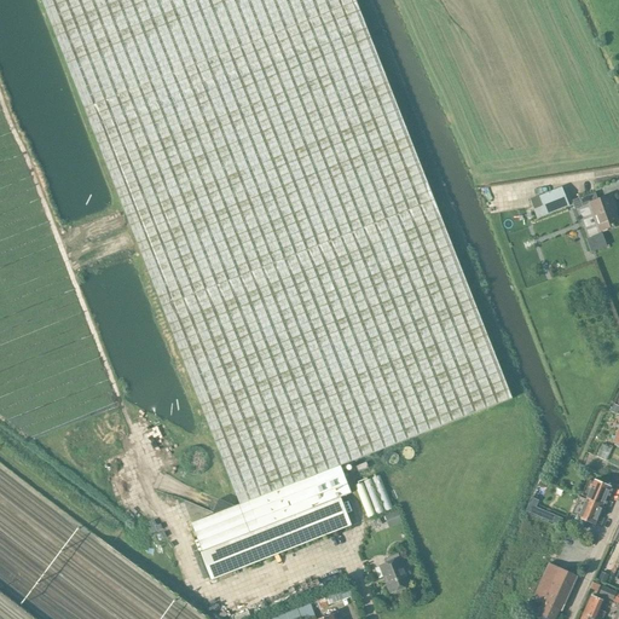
[(340,497),(351,492),(340,466),(512,398),(385,73),(356,0),(41,0),(150,273),(165,311),(239,503),(235,505),(218,498),(212,512),(214,513),(191,521),(202,550),(201,551),(210,578),(351,524),(340,497)]
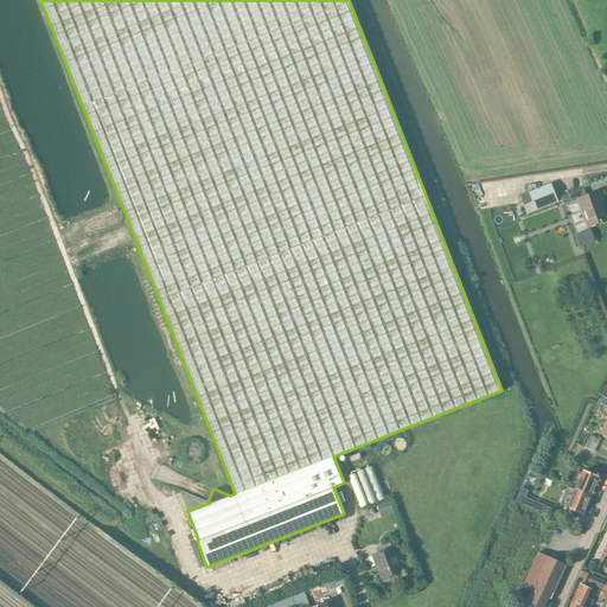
[(551,184),(529,192),(536,210),(558,202),(551,184)]
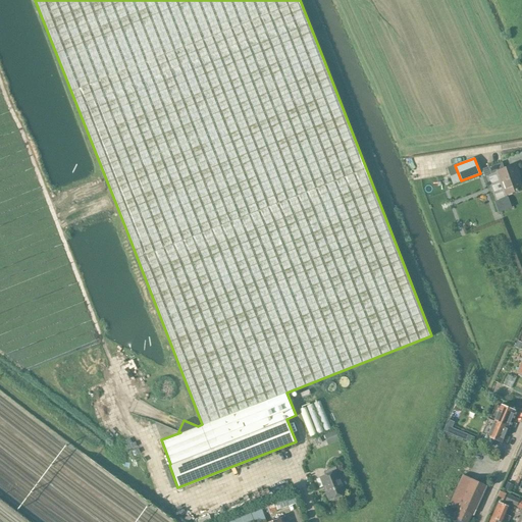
[(504,168),(502,162),(482,169),(484,175),(490,173),(498,171),(507,195),(521,189),(521,187),(517,174),(519,174),(515,164),(504,168)]
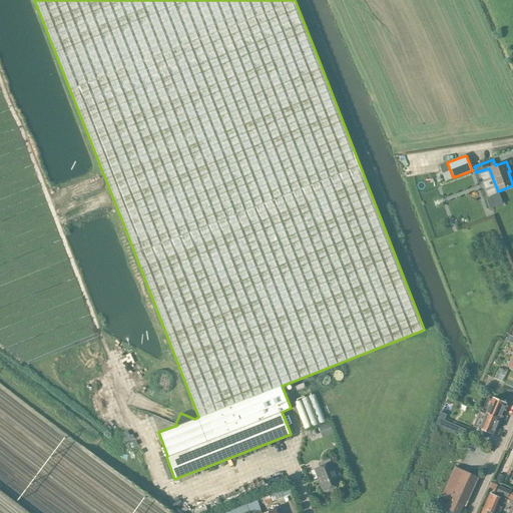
[(486,413),(499,419),(506,404),(492,398),(486,413)]
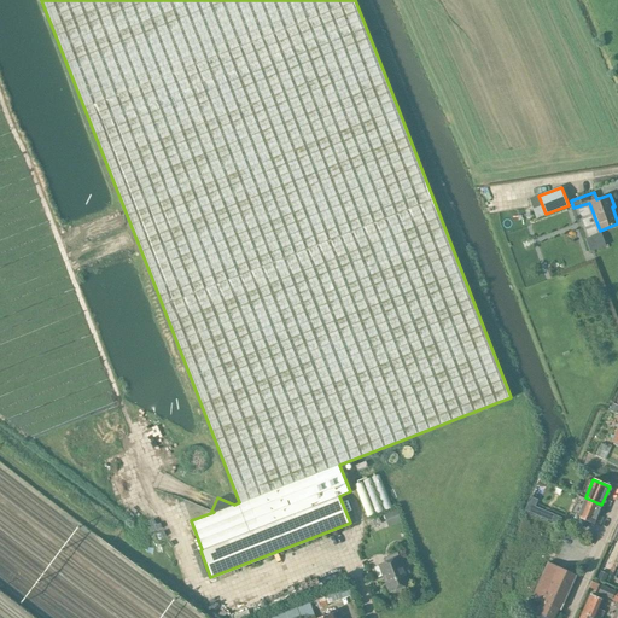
[(594,524),(601,505),(586,497),(577,517),(594,524)]
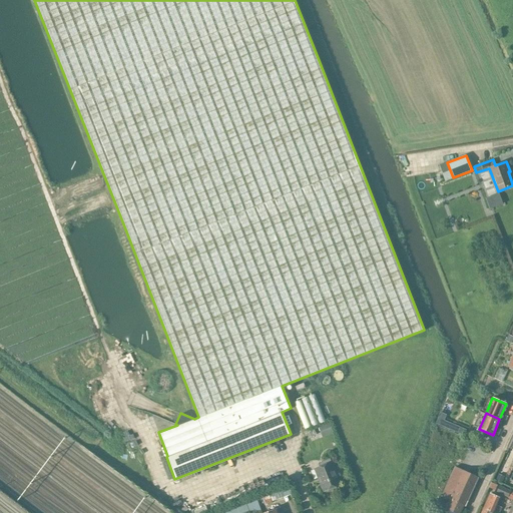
[(330,422),(321,426),(325,436),(334,432),(330,422)]
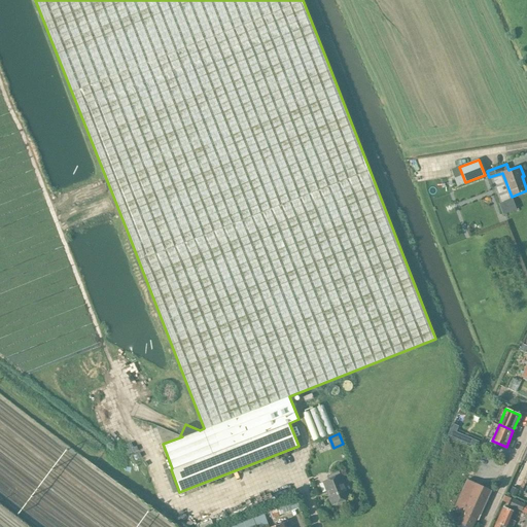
[(340,475),(339,470),(327,476),(328,479),(323,481),(326,491),(328,490),(335,503),(337,502),(338,504),(345,501),(345,499),(349,497),(340,475)]
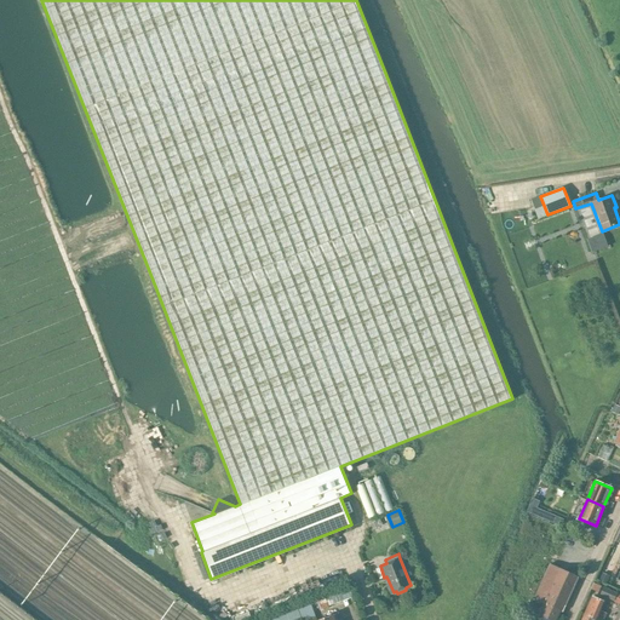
[(549,564),(533,600),(540,603),(535,613),(541,616),(539,619),(555,619),(560,612),(562,613),(578,578),(549,564)]
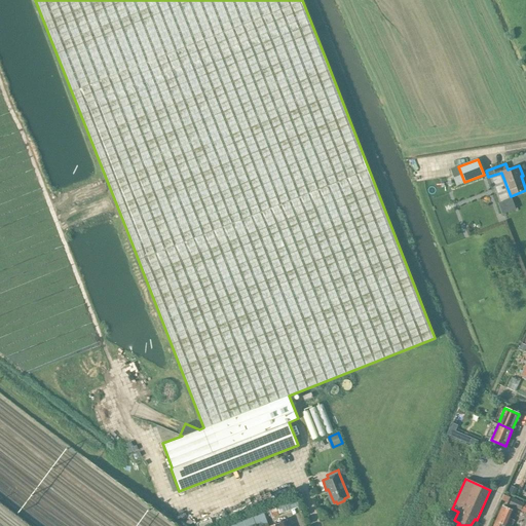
[(296,497),(269,506),(273,517),(279,515),(278,514),(299,508),(296,497)]
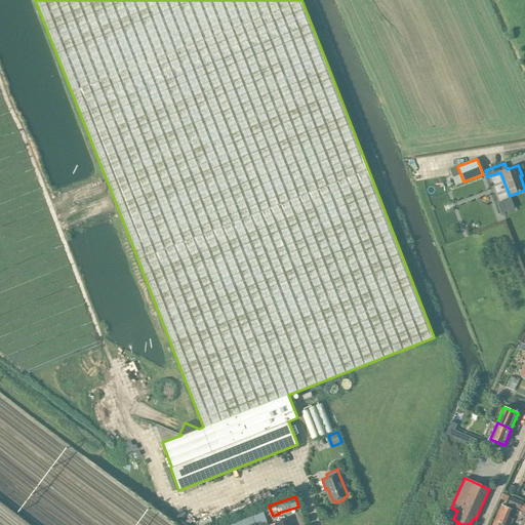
[(511,497),(508,503),(519,509),(524,511),(524,503),(522,502),(511,497)]
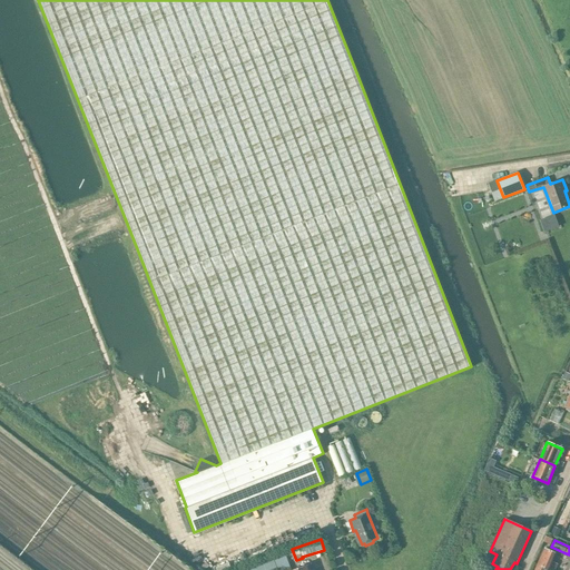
[(537,563),(550,569),(553,569),(557,564),(551,561),(554,553),(543,549),(537,563)]
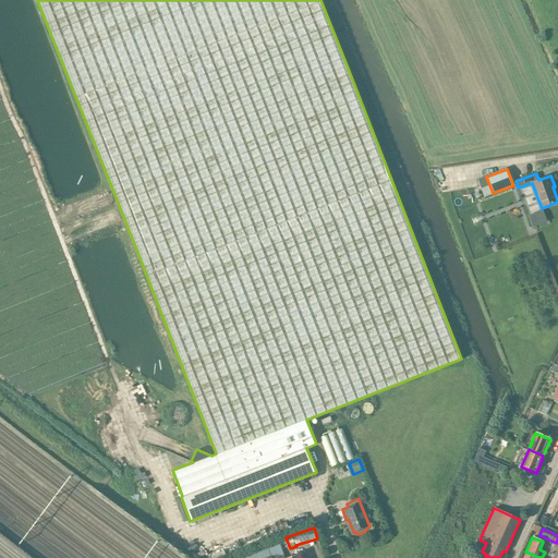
[(266,544),(271,557),(303,557),(302,554),(289,557),(283,557),(278,540),(266,544)]
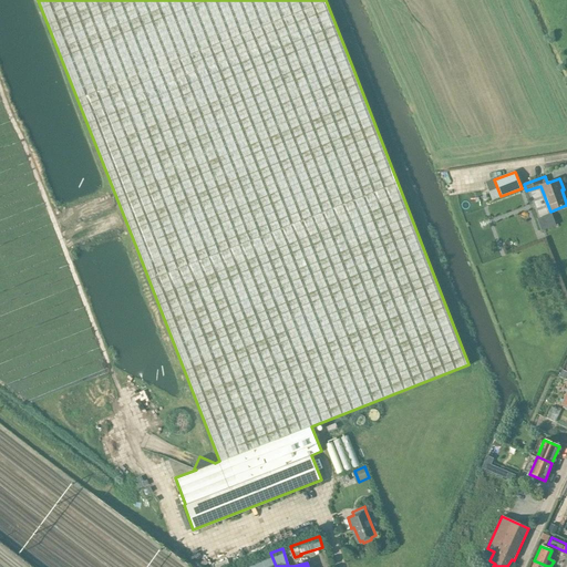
[(270,553),(235,566),(267,566),(275,564),(270,553)]
